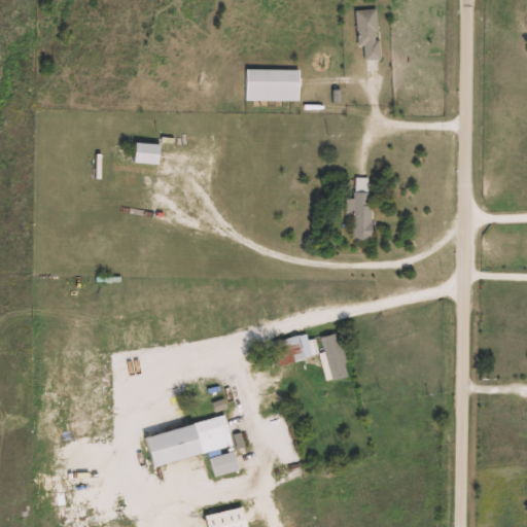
[(358,47),(357,10),(378,10),(380,60),(365,60),(364,47),(358,47)]
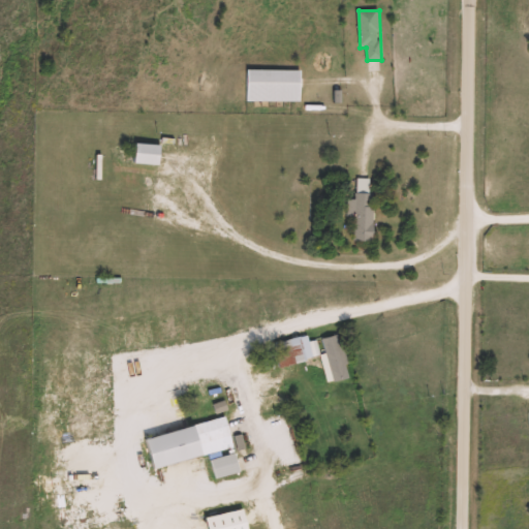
[(301,101),(247,101),(247,70),(301,70),(301,101)]
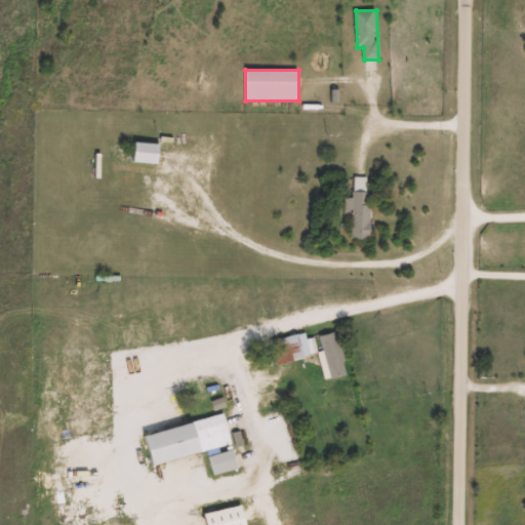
[(133,163),(133,144),(160,144),(160,163),(133,163)]
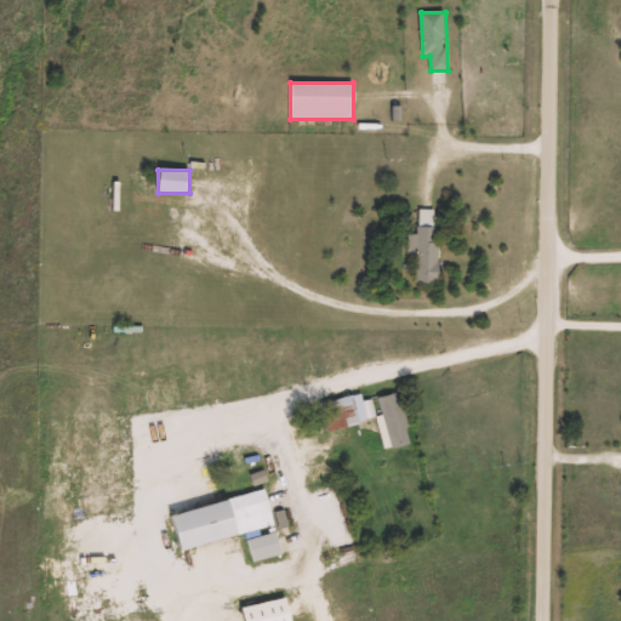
[(411,255),(411,227),(439,227),(439,284),(416,284),(416,255),(411,255)]
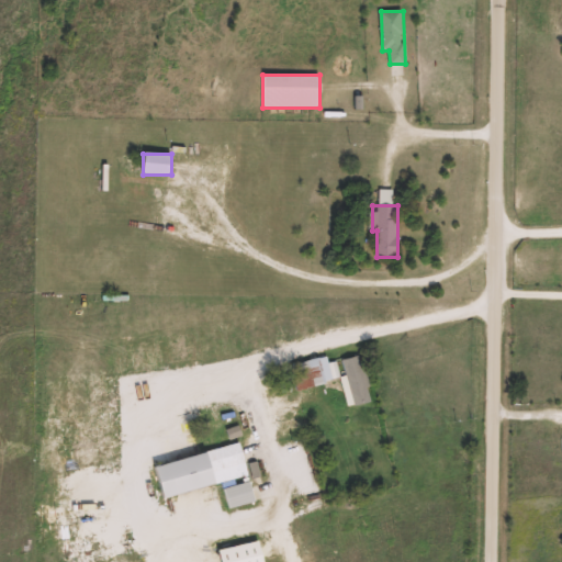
[(329,364),(335,362),(339,378),(283,395),(279,379),(291,374),(289,367),(326,356),(329,364)]
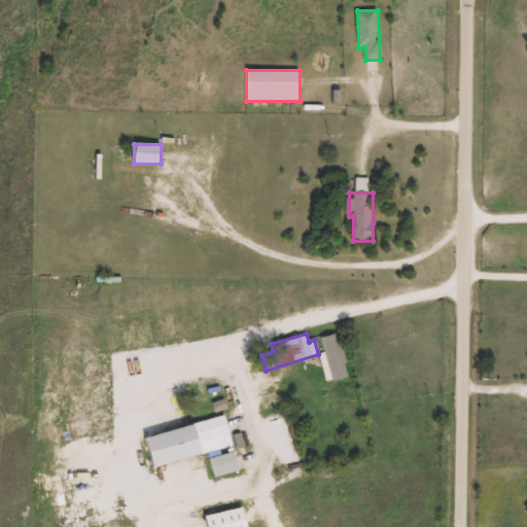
[(323,337),(341,335),(347,378),(329,380),(323,337)]
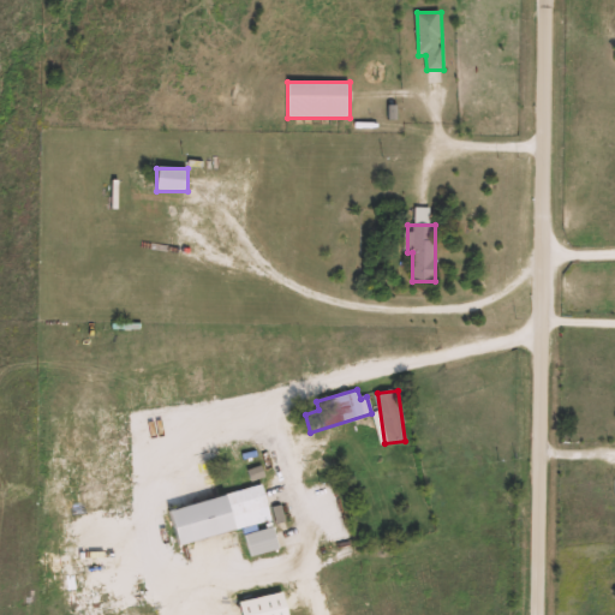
[(169,509),(264,488),(273,523),(178,545),(169,509)]
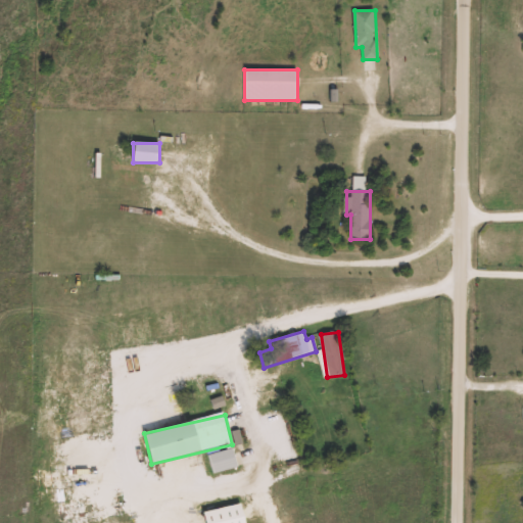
[(208,455),(234,449),(238,468),(212,473),(208,455)]
